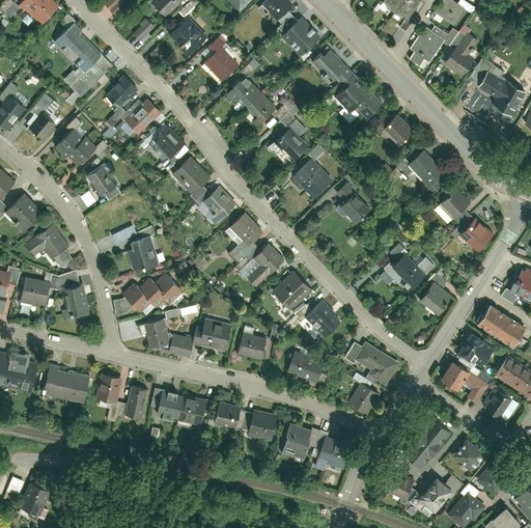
[(5,0),(0,7),(0,15),(8,21),(18,8),(6,0),(5,0)]
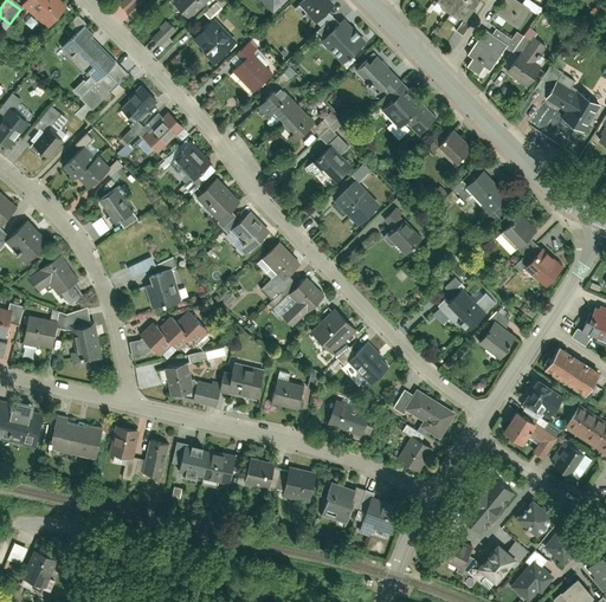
[(68,6),(60,0),(26,0),(23,6),(49,28),(68,6)]
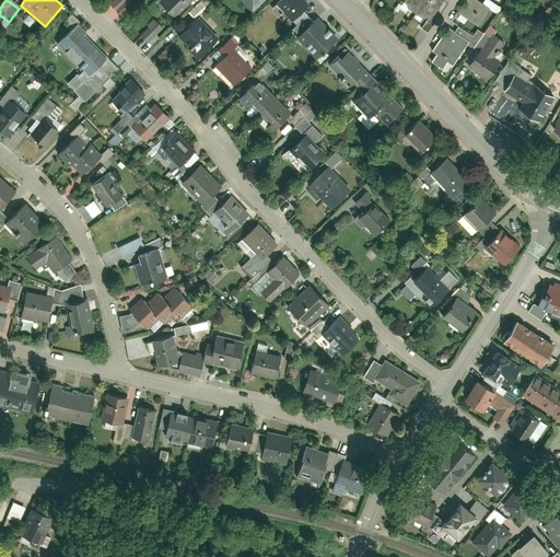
[(128,0),(116,0),(111,6),(121,18),(135,7),(128,0)]
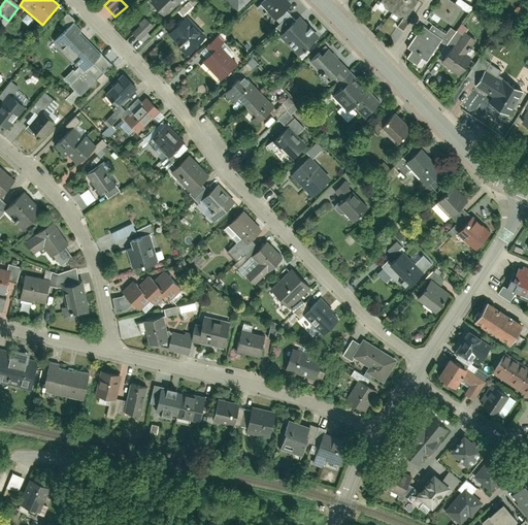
[(182,0),(153,0),(151,2),(165,17),(182,0)]
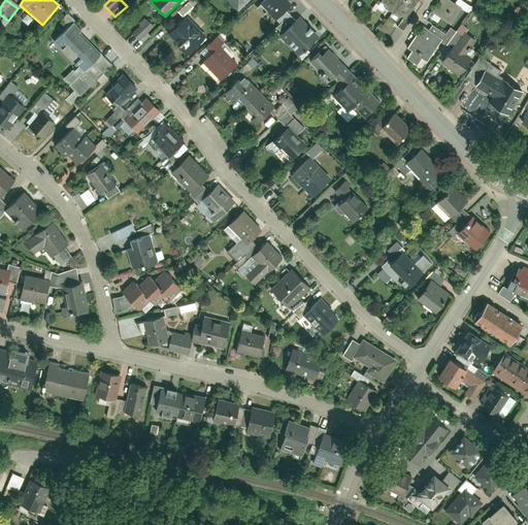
[(180,18),(196,5),(192,0),(177,12),(180,18)]
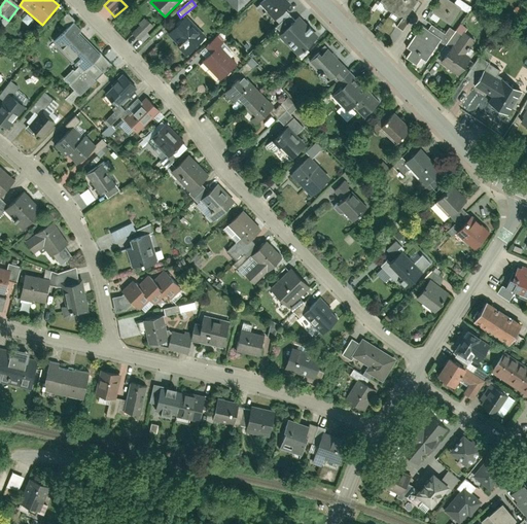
[(252,0),(225,0),(239,13),(252,0)]
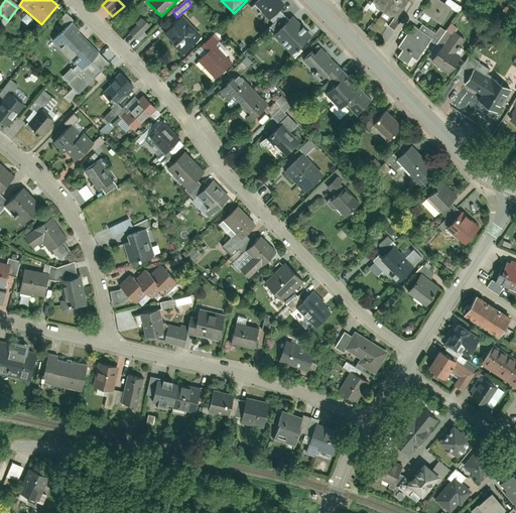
[(285,6),(279,0),(258,0),(253,6),(269,22),(285,6)]
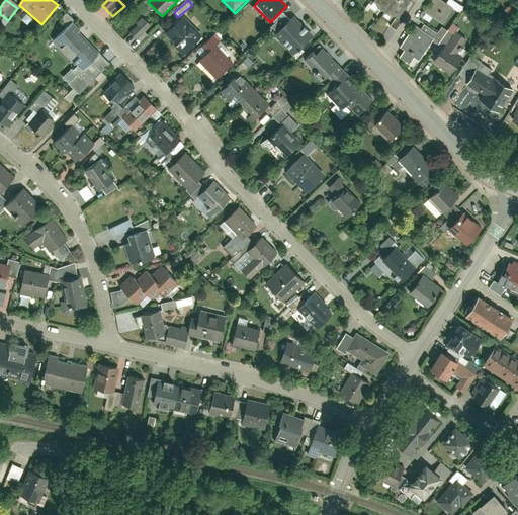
[(397,21),(409,4),(404,0),(377,0),(374,6),(397,21)]
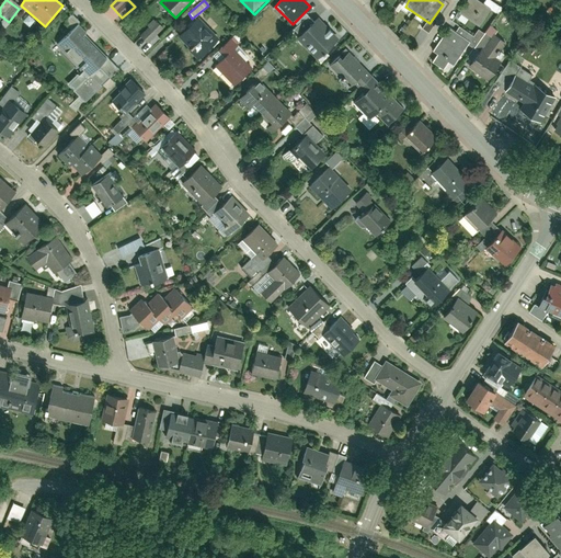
[(471,0),(460,15),(481,30),(492,13),(471,0)]
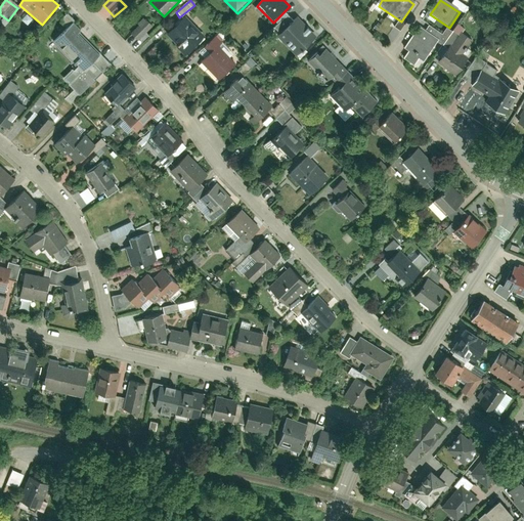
[(166,34),(186,55),(205,37),(184,15),(166,34)]
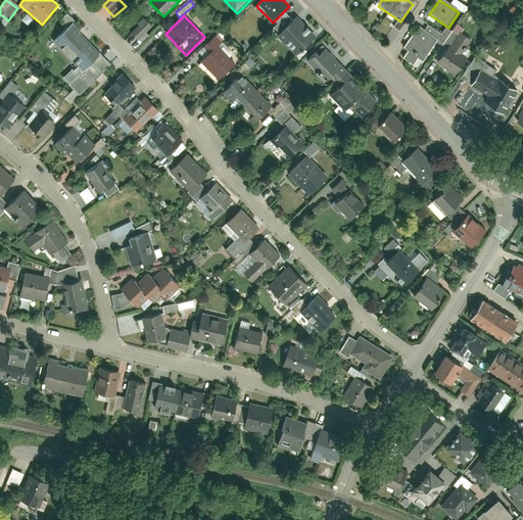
[(316,36),(296,16),(276,36),(295,56),(316,36)]
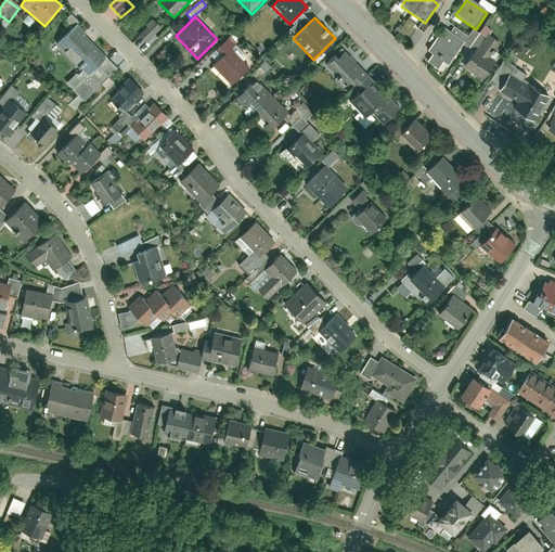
[(422,21),(416,30),(423,34),(428,25),(422,21)]
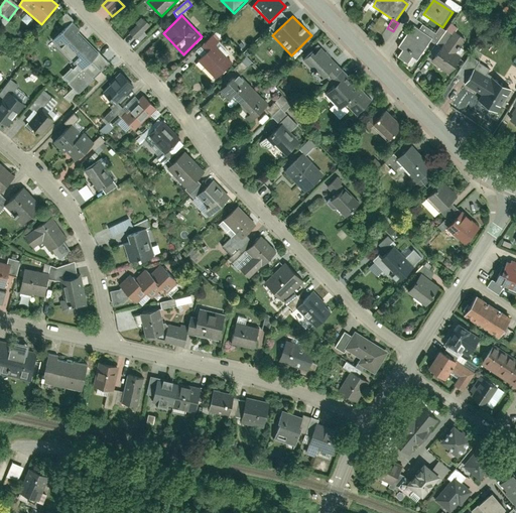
[(130,48),(150,29),(142,21),(121,40),(130,48)]
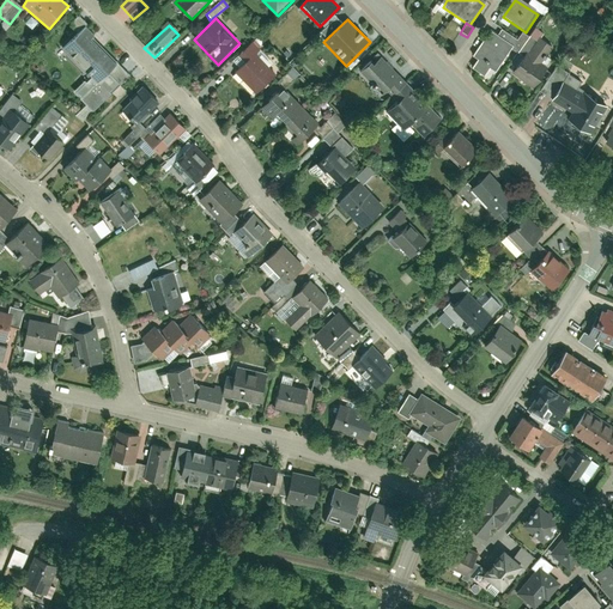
[(93,111),(129,75),(91,38),(95,35),(86,26),(64,49),(90,74),(73,91),(93,111)]
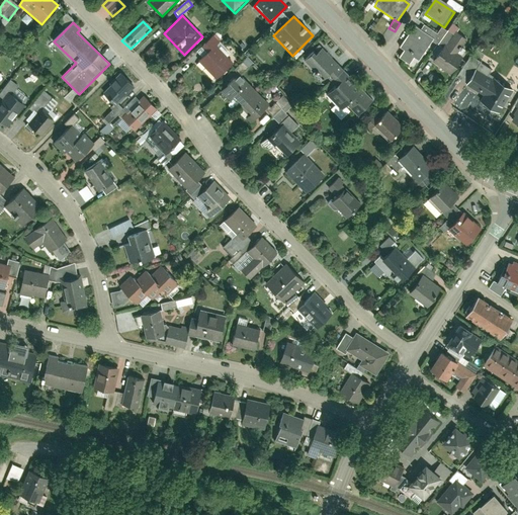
[(414,28),(400,51),(403,53),(398,61),(409,68),(414,60),(419,63),(433,41),(414,28)]
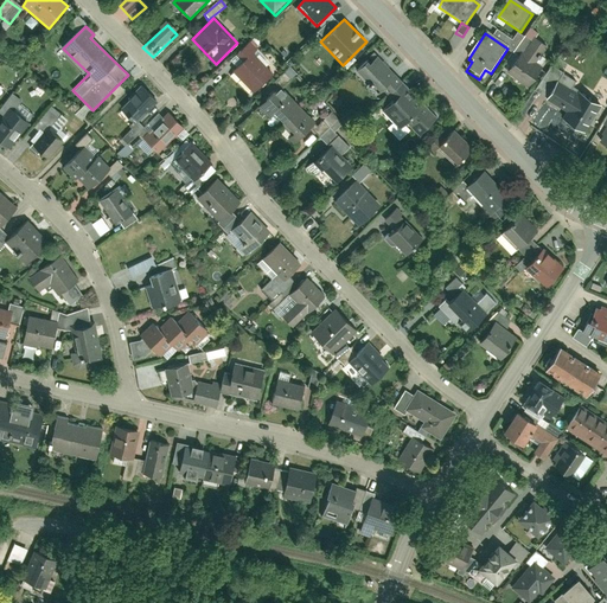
[(436,39),(446,45),(449,40),(440,34),(436,39)]
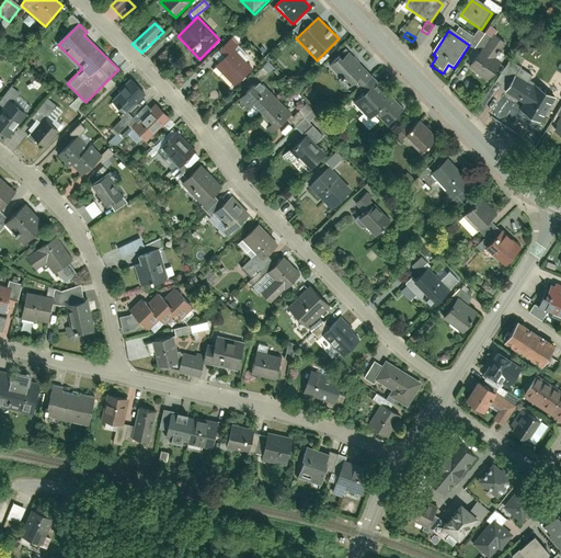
[(215,67),(233,86),(253,66),(236,48),(238,46),(230,38),(219,50),(226,56),(215,67)]
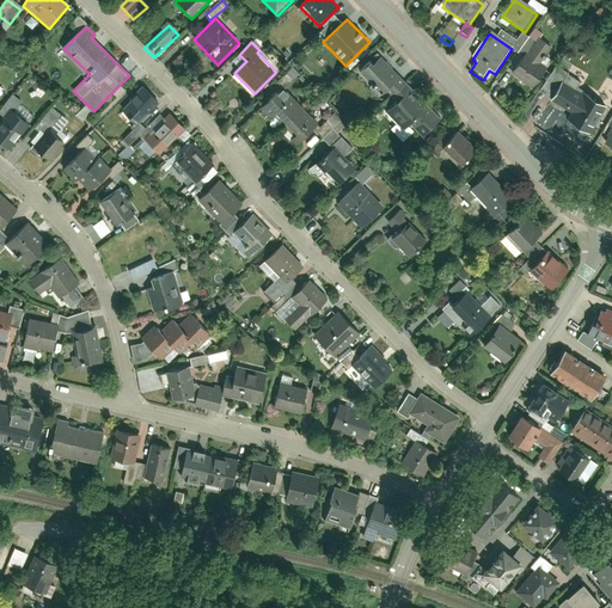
[(521,61),(512,77),(536,92),(545,75),(538,69),(550,49),(539,42),(526,63),(521,61)]
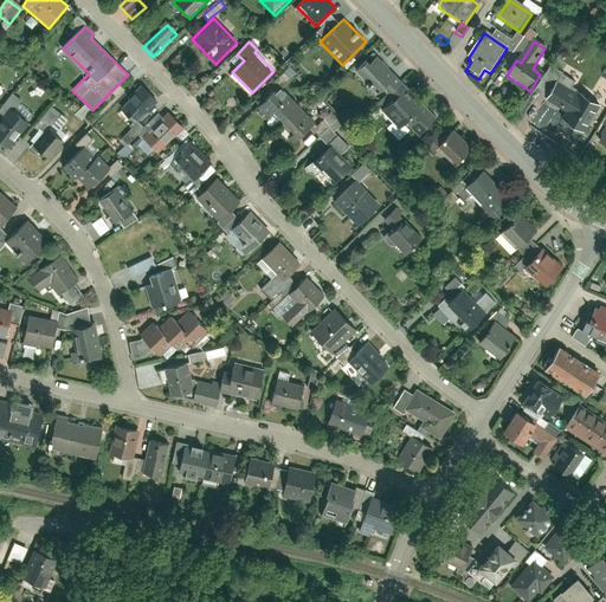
[(436,117),(378,56),(371,63),(368,59),(355,71),(376,94),(381,89),(392,101),(381,110),(399,128),(405,123),(416,135),(436,117)]
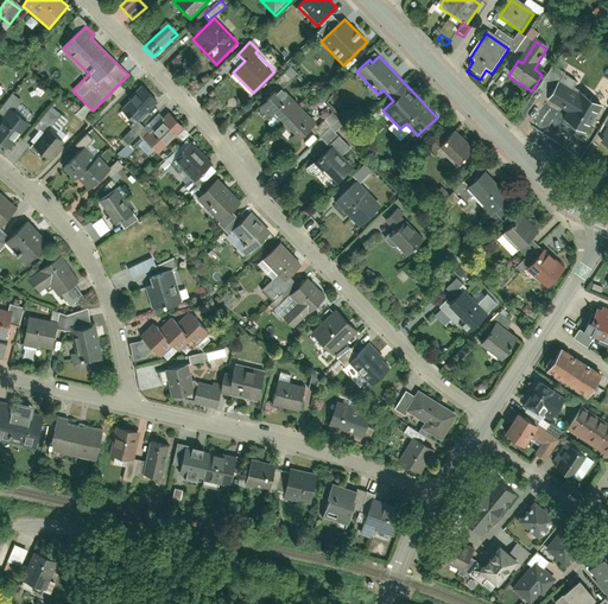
[(135,124),(158,101),(143,86),(120,108),(135,124)]
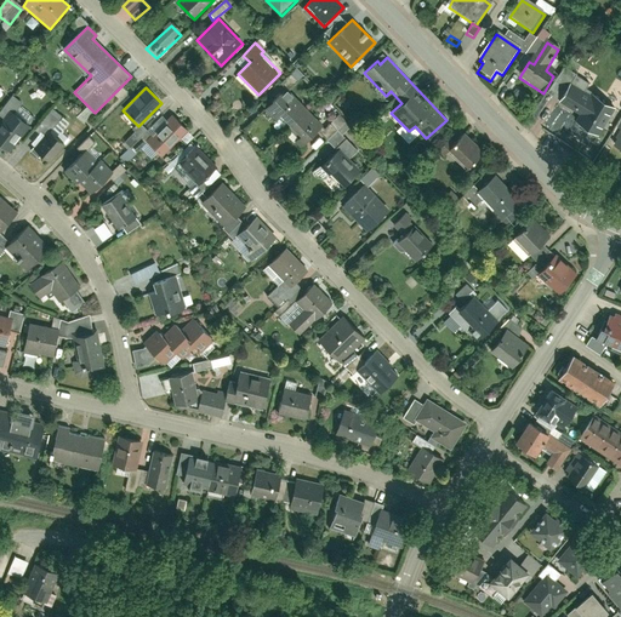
[(300,148),(324,126),(288,89),(265,110),(275,121),(281,115),(298,132),(291,140),(300,148)]
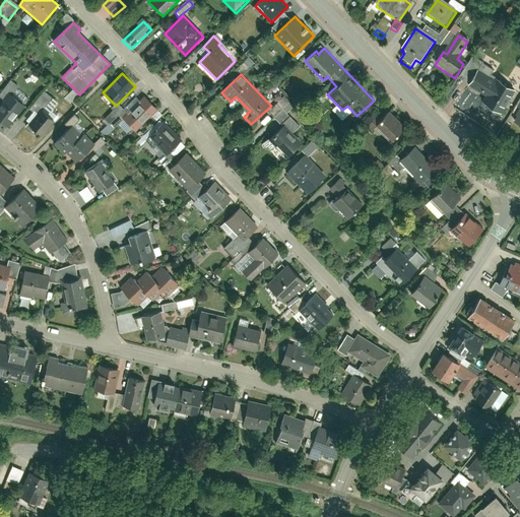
[(479,105),(498,116),(513,90),(496,80),(493,85),(474,75),(466,88),(483,99),(479,105)]
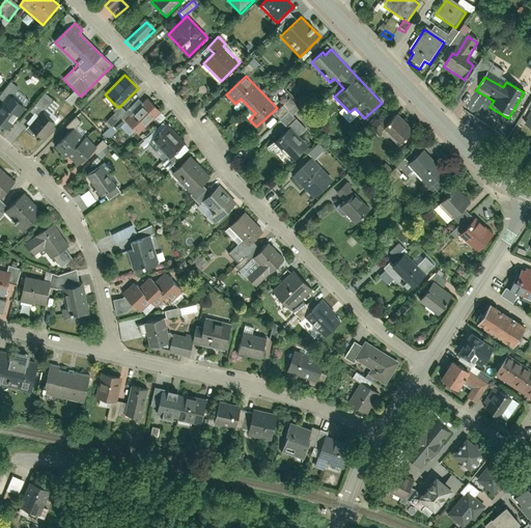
[(0,107),(0,123),(8,131),(26,107),(14,98),(19,89),(10,83),(0,98),(0,101),(3,104),(0,107)]
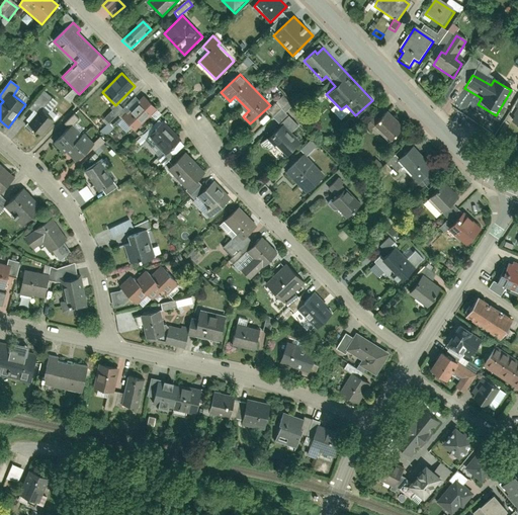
[(27,123),(42,136),(59,115),(51,109),(57,102),(45,92),(30,109),(35,113),(27,123)]
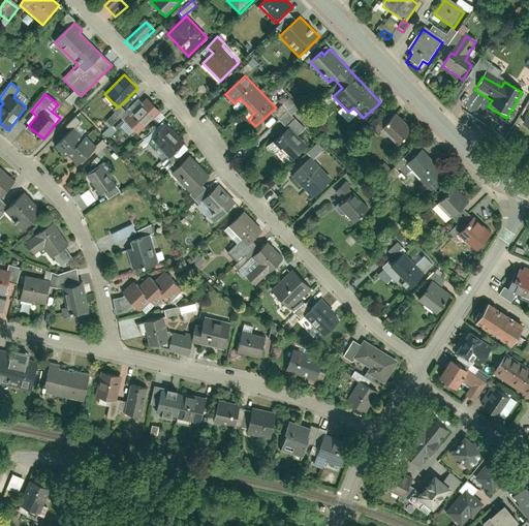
[(138,132),(159,111),(146,97),(125,120),(138,132)]
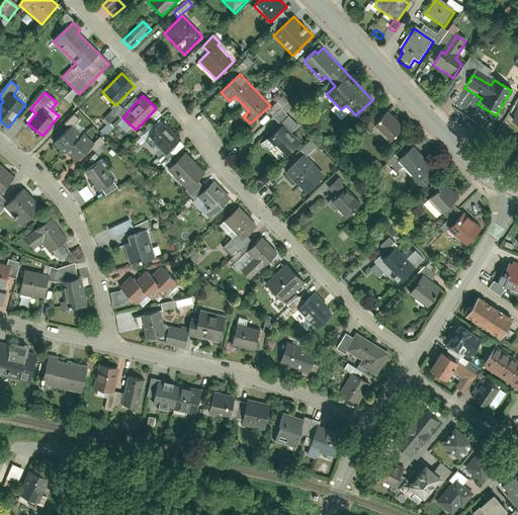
[(517,106),(508,123),(517,129),(517,106)]
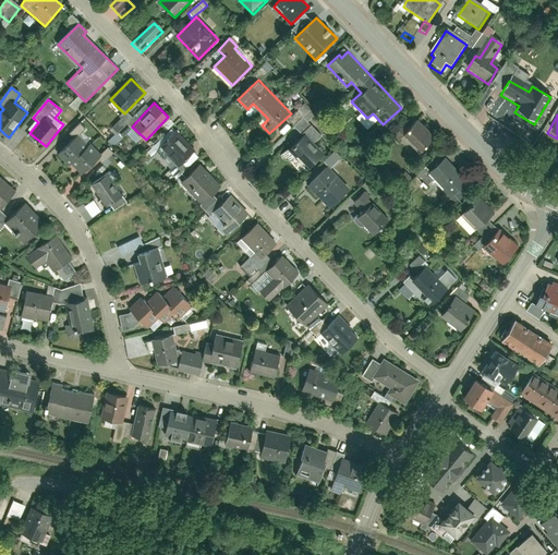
[(306,168),(323,153),(314,144),(323,135),(305,118),(294,128),(302,136),(289,149),(306,168)]
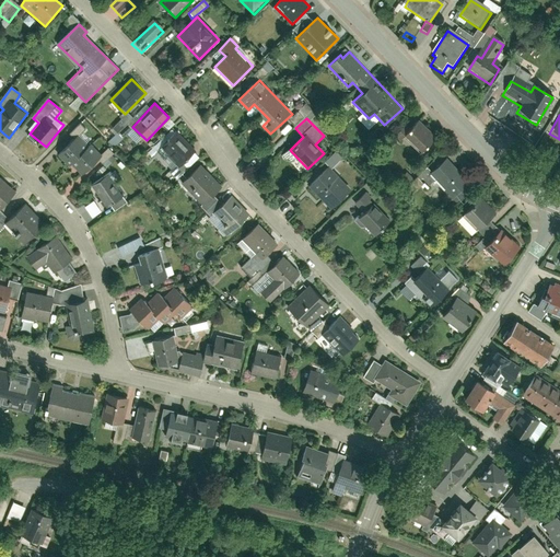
[(436,138),(418,120),(405,135),(422,152),(436,138)]
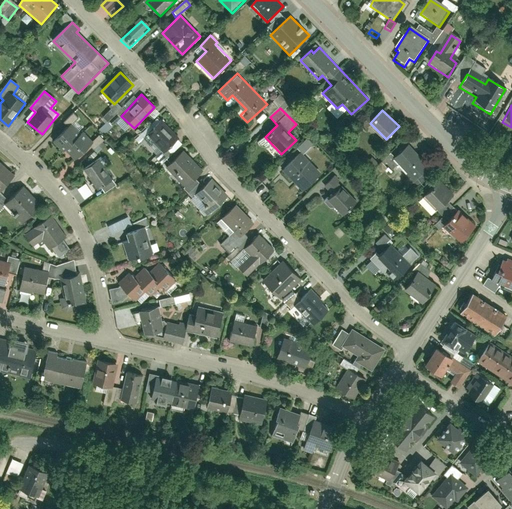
[(165,151),(179,138),(161,120),(148,133),(165,151)]
